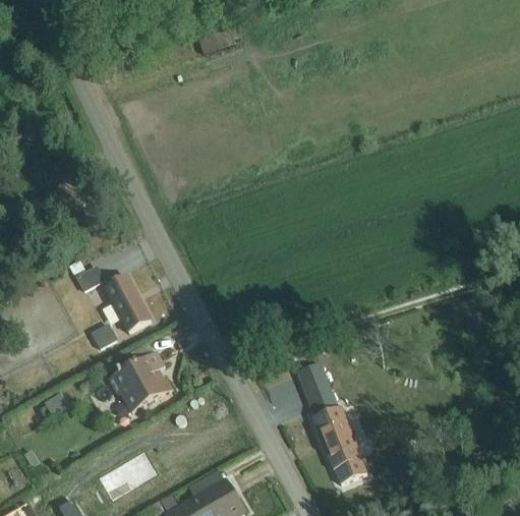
[(237,25),(166,49),(170,63),(203,53),(204,57),(236,47),(234,40),(241,38),(237,25)]
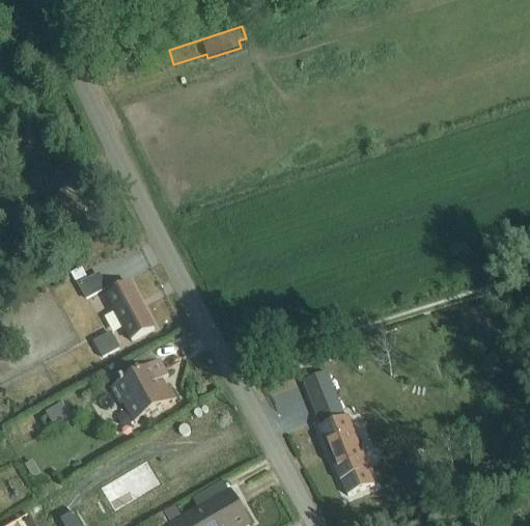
[(81,265),(71,271),(85,298),(107,285),(99,271),(87,276),(81,265)]
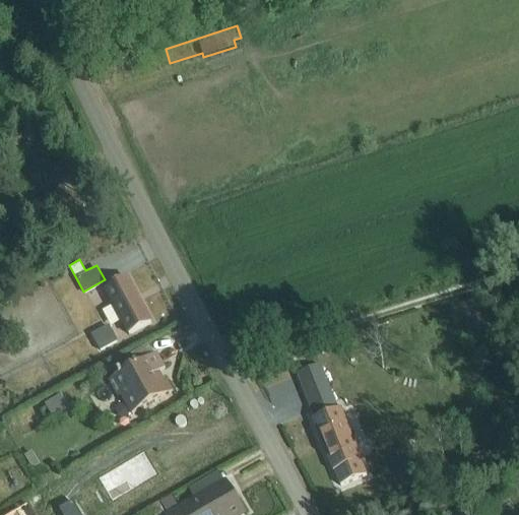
[(126,274),(103,286),(127,333),(150,321),(126,274)]
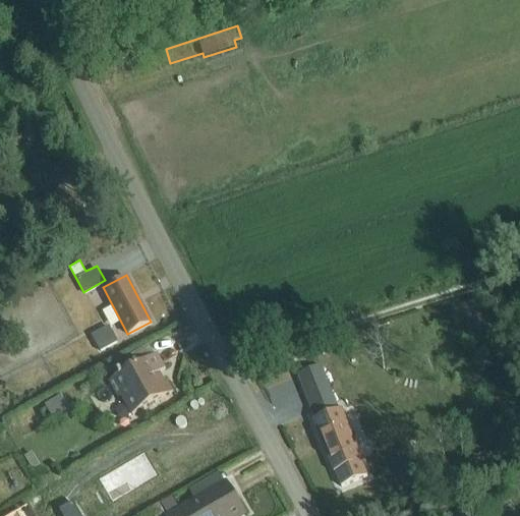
[(112,304),(103,309),(110,325),(120,320),(112,304)]
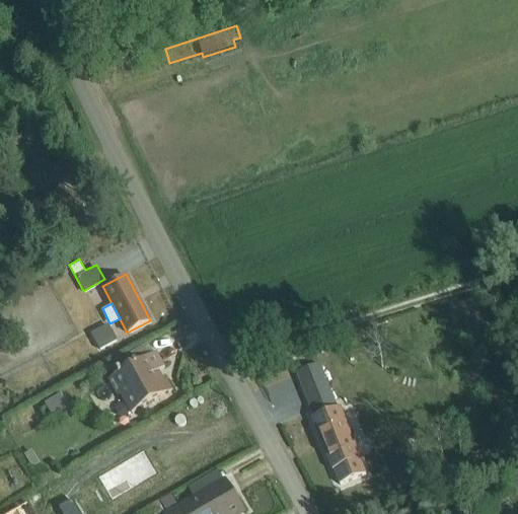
[(108,323),(91,332),(99,348),(117,339),(108,323)]
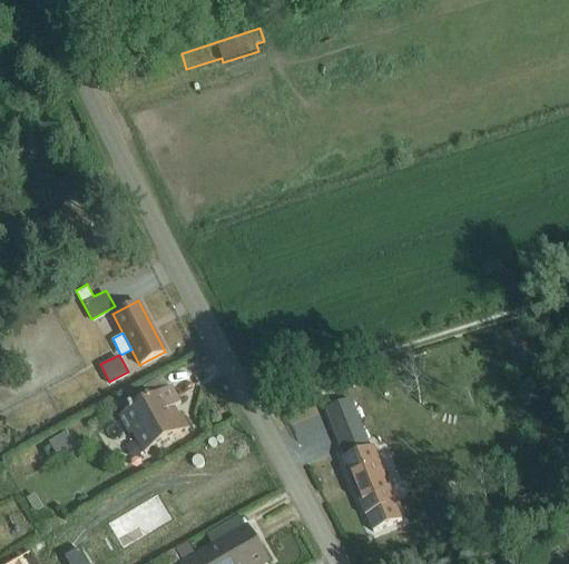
[(162,374),(141,385),(148,397),(168,386),(162,374)]
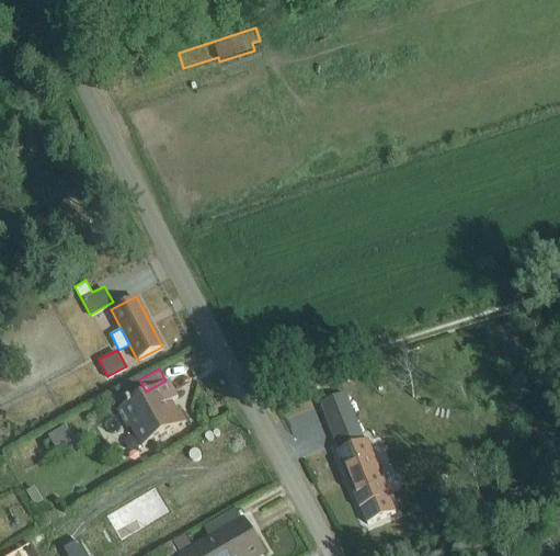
[(116,408),(125,423),(127,422),(140,445),(185,419),(180,409),(172,413),(164,400),(176,394),(168,378),(166,381),(146,392),(116,408)]
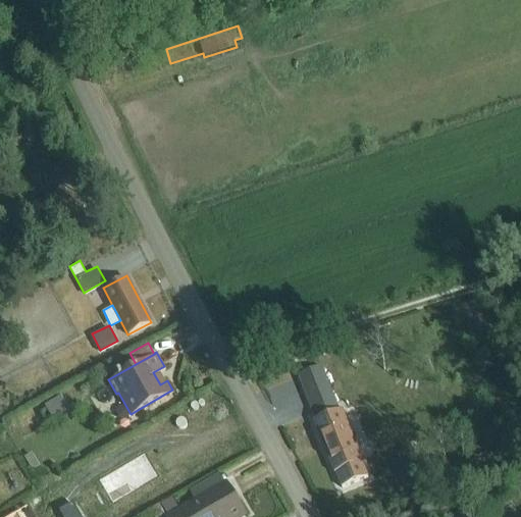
[(325,394),(342,384),(336,374),(319,383),(325,394)]
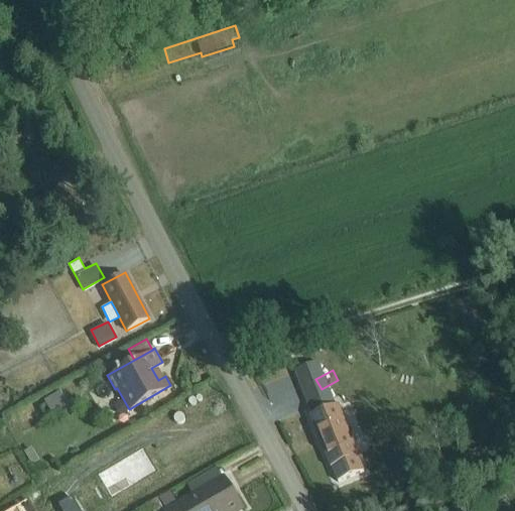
[(60,389),(44,398),(51,411),(68,402),(60,389)]
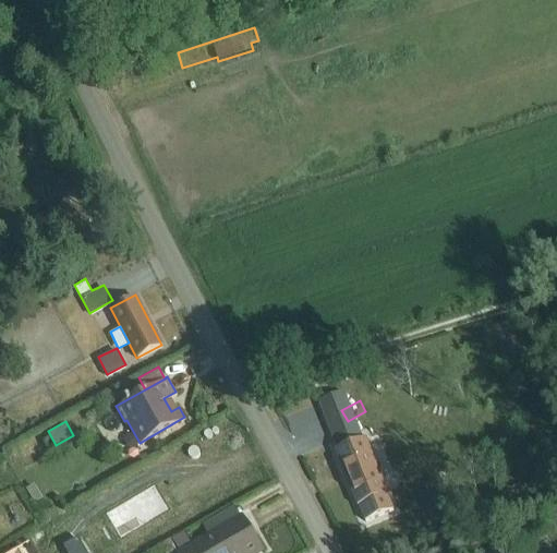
[(365,436),(335,448),(364,519),(394,507),(365,436)]
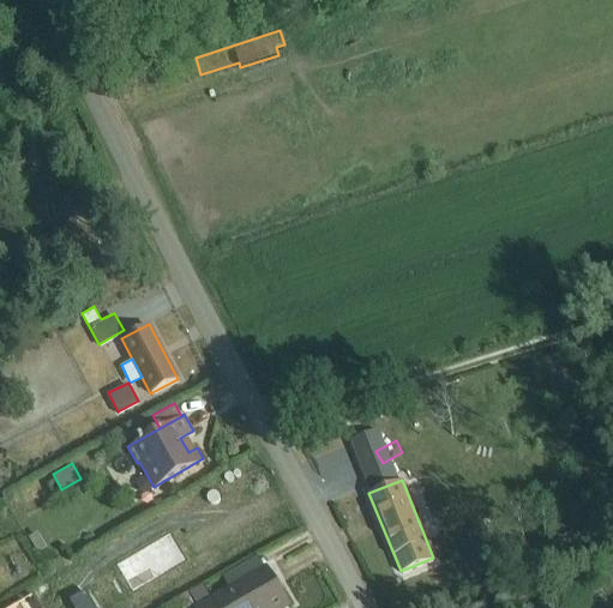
[(150,542),(112,564),(132,599),(169,578),(150,542)]
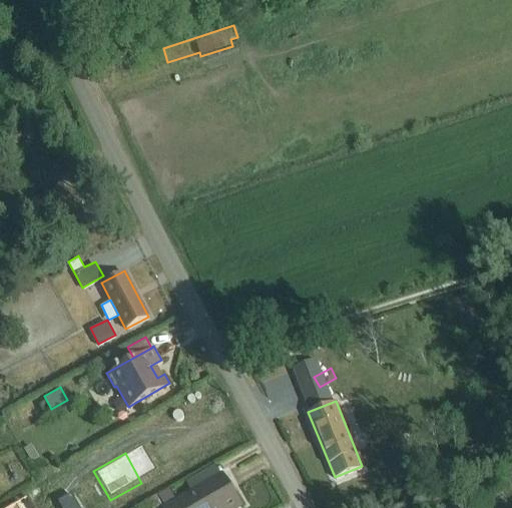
[(185,480),(191,491),(221,474),(214,462),(185,480)]
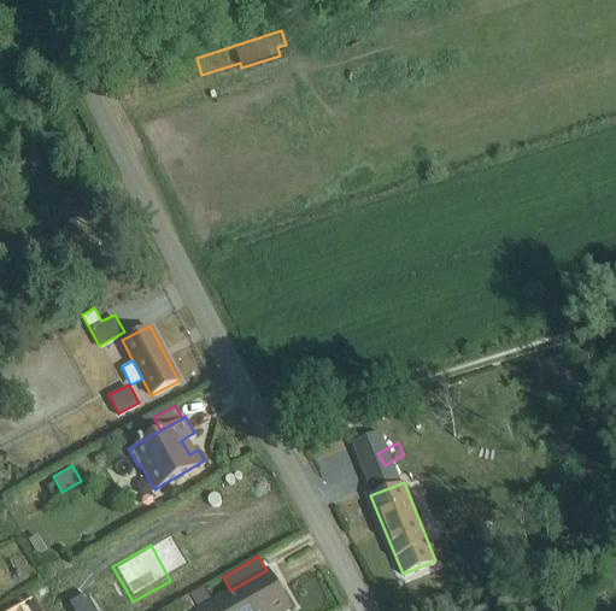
[(269,569),(267,570),(230,591),(212,601),(199,610),(195,610),(281,610),(291,606),(269,569)]
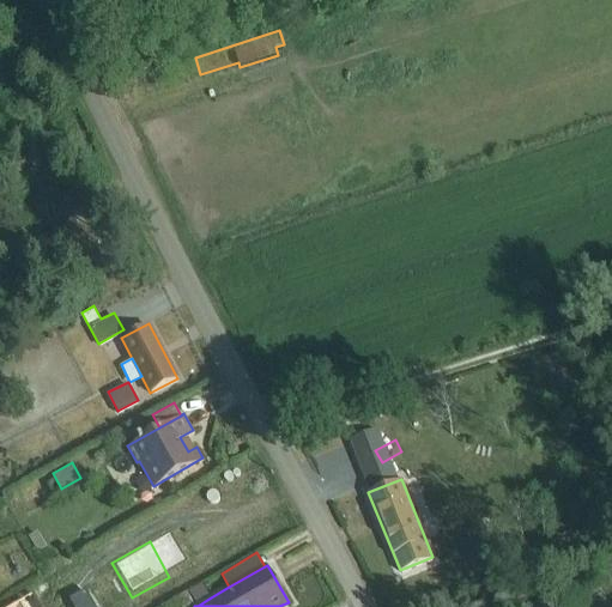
[(200,581),(161,605),(162,606),(182,606),(194,600),(198,606),(211,598),(200,581)]
